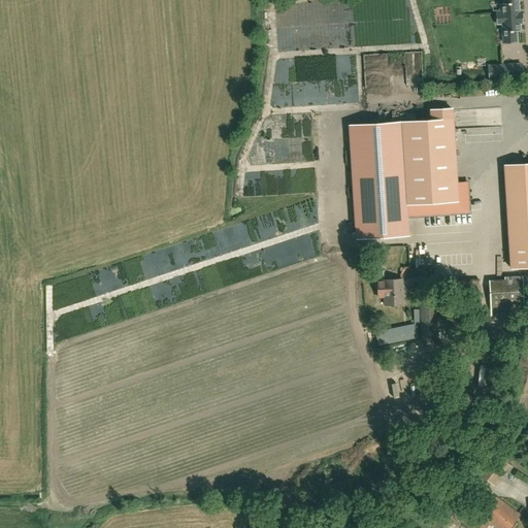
[(503,42),(505,42),(509,42),(517,42),(516,31),(520,30),(519,23),(522,23),(521,12),(519,12),(517,0),(503,0),(504,4),(501,4),(501,10),(501,12),(496,12),(497,24),(502,24),(502,26),(503,42)]
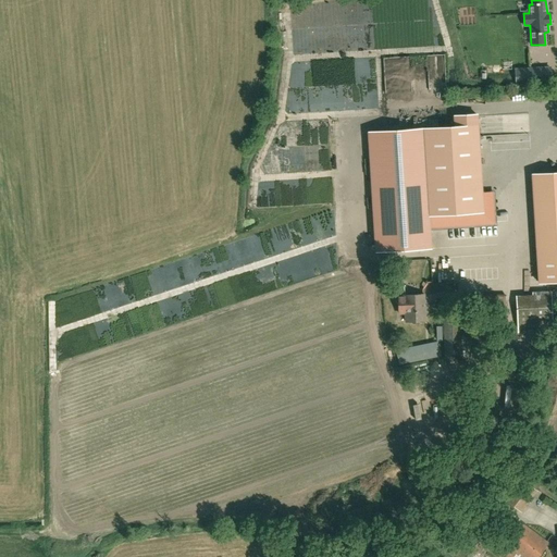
[(531,84),(530,67),(515,69),(516,84),(531,84)]
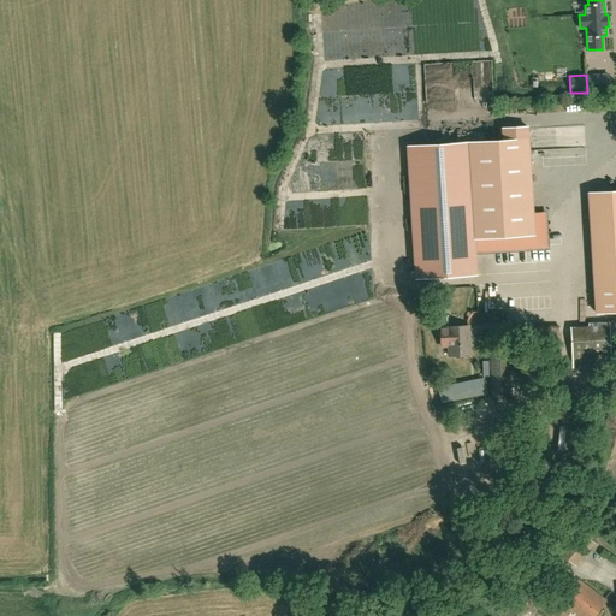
[(477,101),(492,100),(492,84),(486,84),(486,89),(477,90),(477,101)]
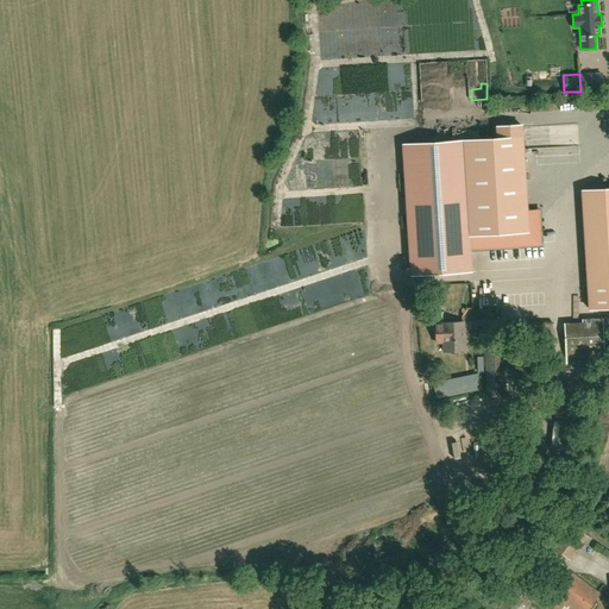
[(497,138),(403,144),(412,275),(470,271),(469,252),(469,236),(491,234),(493,249),(541,245),(540,227),(537,227),(537,223),(539,223),(539,209),(526,211),(526,209),(521,125),(497,127),(497,138)]
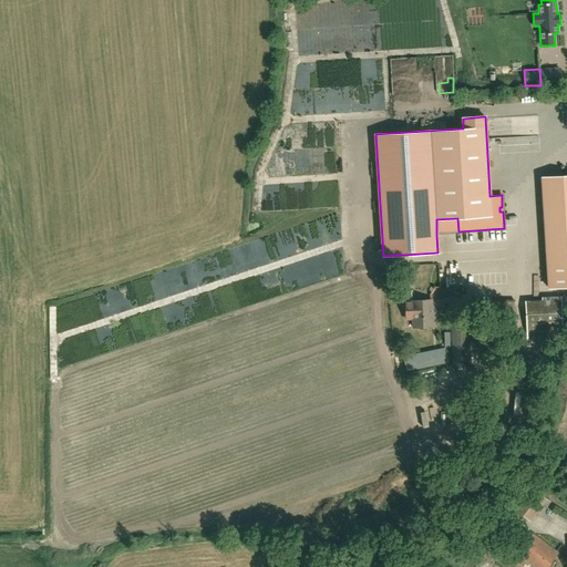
[(566,286),(566,261),(547,263),(549,288),(566,286)]
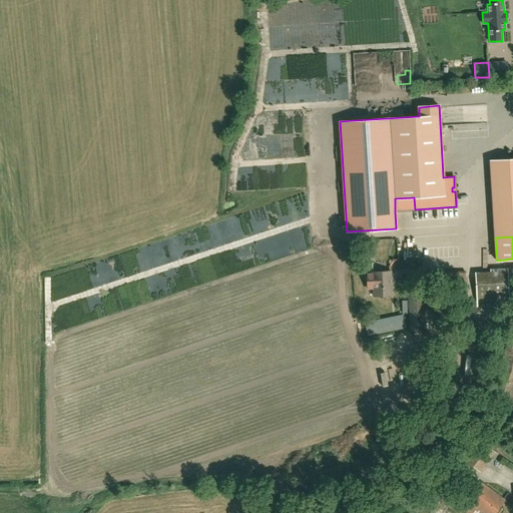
[(511,268),(478,270),(479,294),(487,294),(487,303),(512,302),(511,268)]
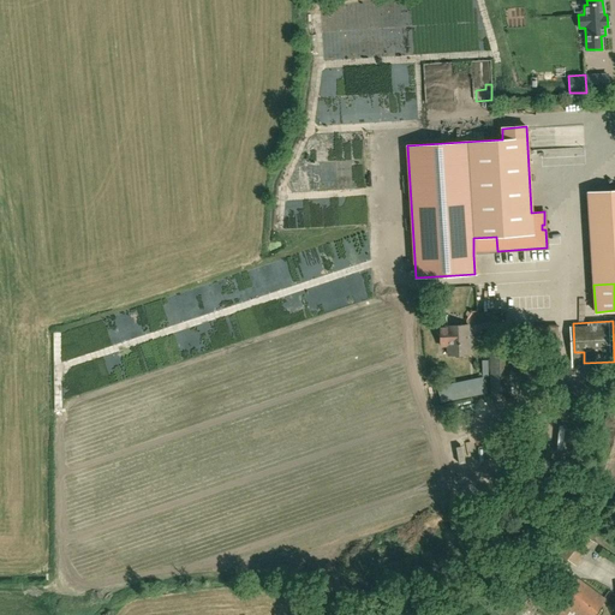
[(467,324),(447,326),(439,326),(440,347),(448,347),(448,356),(470,354),(467,324)]
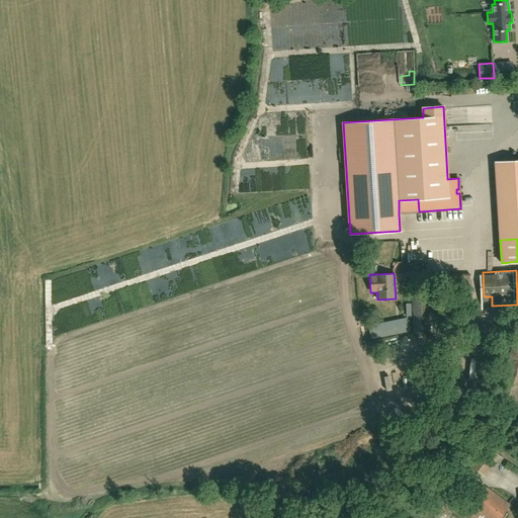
[(439,275),(439,284),(472,284),(472,275),(439,275)]
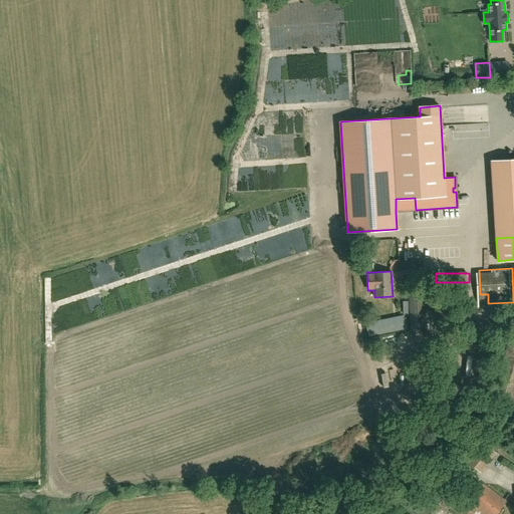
[(425,329),(424,297),(424,293),(410,293),(411,329),(425,329)]
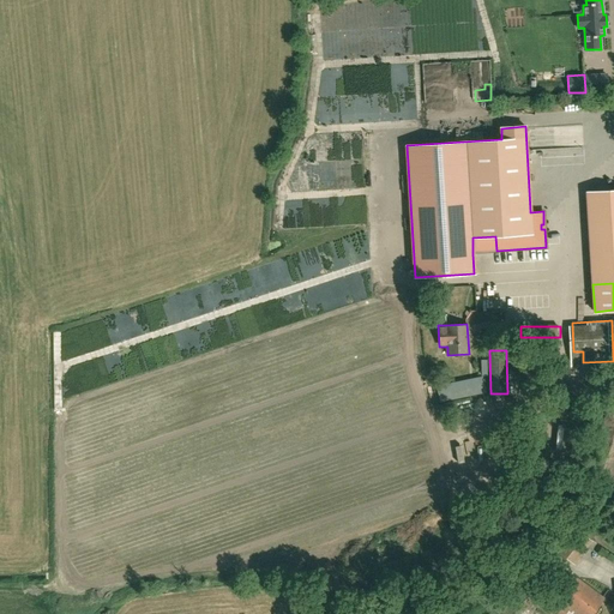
[(435,386),(439,402),(486,392),(482,375),(435,386)]
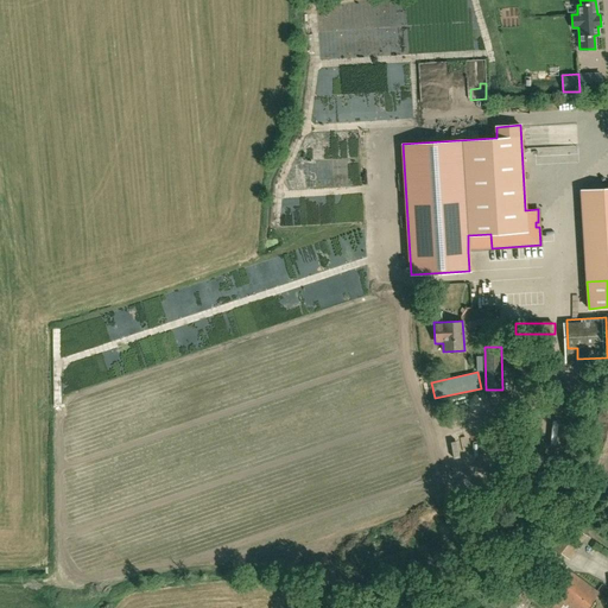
[(575,551),(587,537),(570,524),(552,546),(565,556),(571,549),(575,551)]
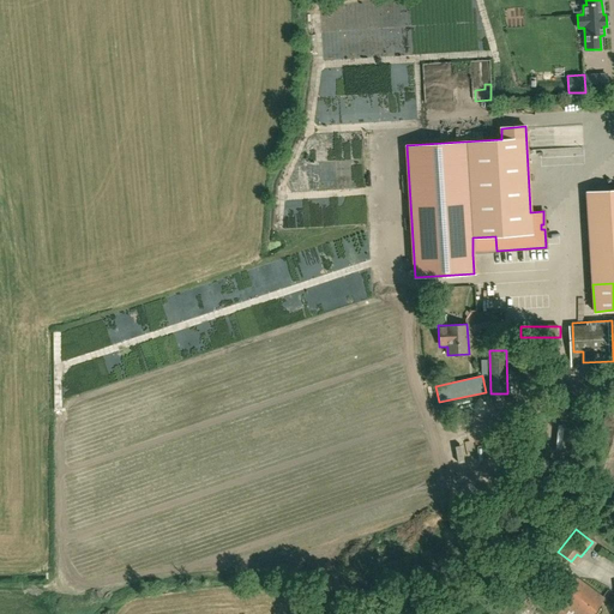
[(571,613),(573,611),(577,613),(593,613),(605,599),(578,578),(560,601),(563,602),(570,608),(567,611),(571,613)]
